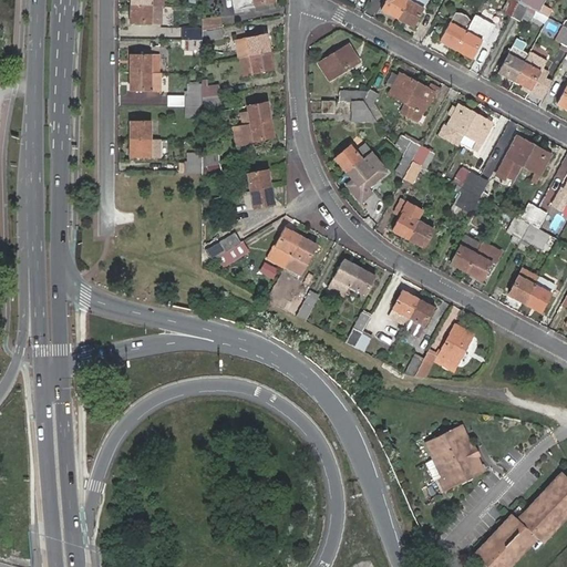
[(408,0),(387,0),(381,10),(398,19),(408,0)]
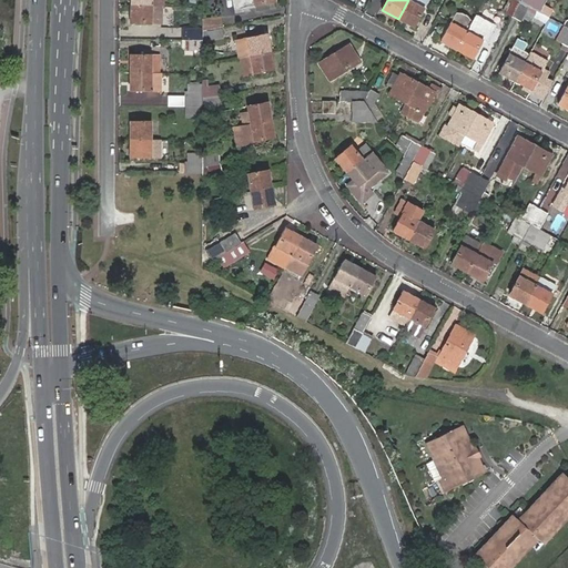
[(425,10),(408,0),(398,19),(415,28),(425,10)]
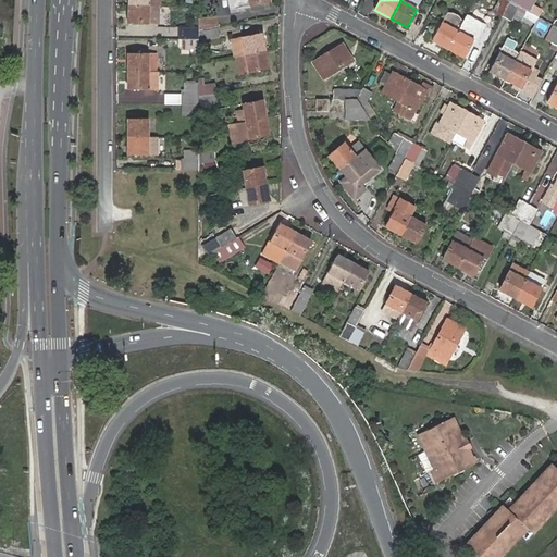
[(510,3),(505,0),(499,0),(493,13),(503,17),(510,3)]
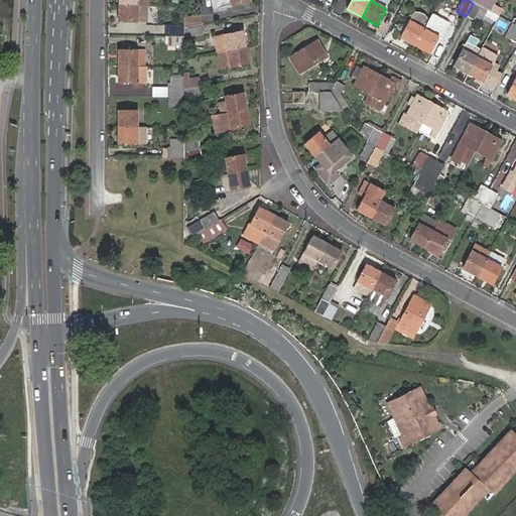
[(473,3),(466,16),(474,20),(481,7),(473,3)]
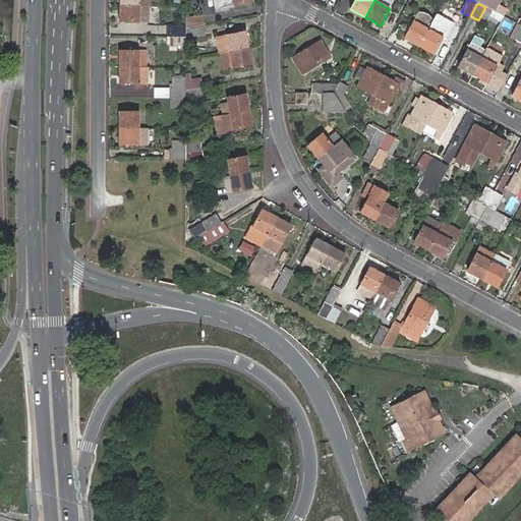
[(139,7),(121,6),(121,23),(139,24),(139,7)]
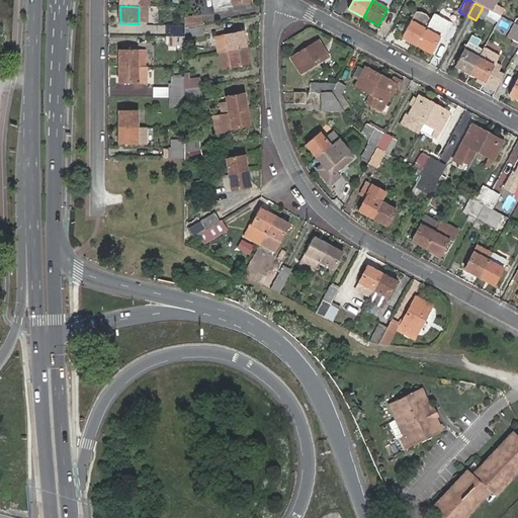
[(417,46),(430,21),(427,15),(421,12),(415,13),(403,37),(417,46)]
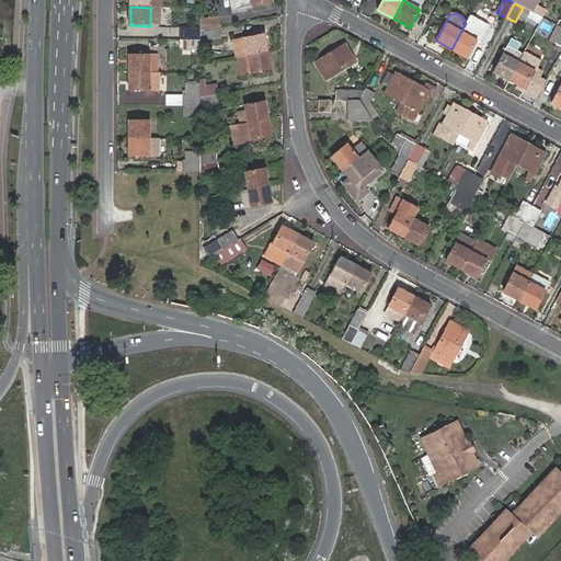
[(202,21),(202,31),(219,27),(218,18),(202,21)]
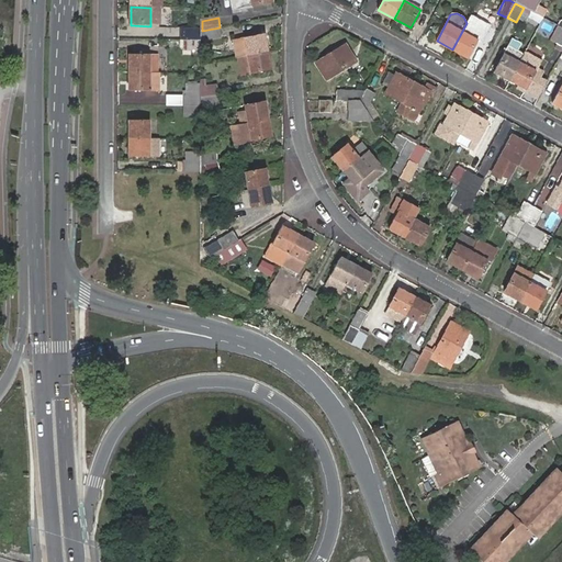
[(476,27),(467,22),(467,23),(452,49),(469,58),(478,41),(471,37),(476,27)]
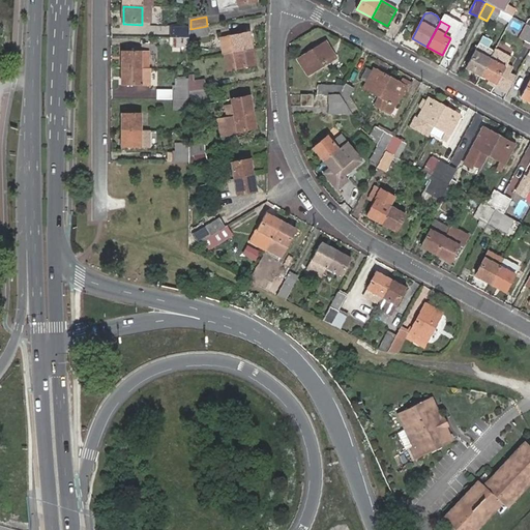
[(190,31),(190,40),(209,35),(207,28),(190,31)]
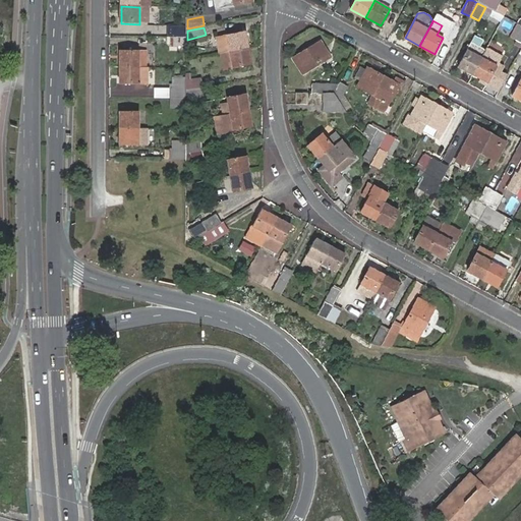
[(170,30),(170,39),(187,40),(187,31),(187,30),(170,30)]
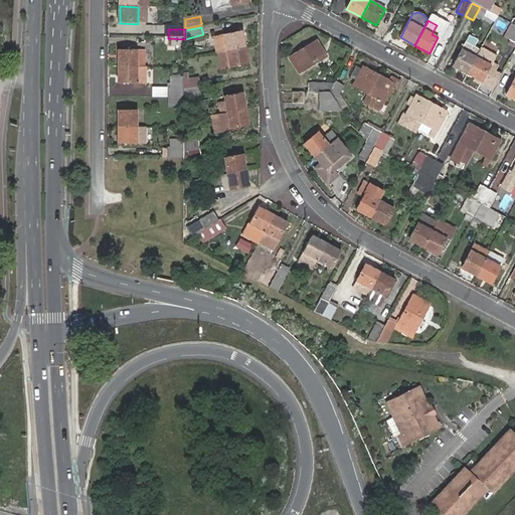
[(219,52),(245,48),(242,31),(218,36),(212,37),(215,53),(219,52)]
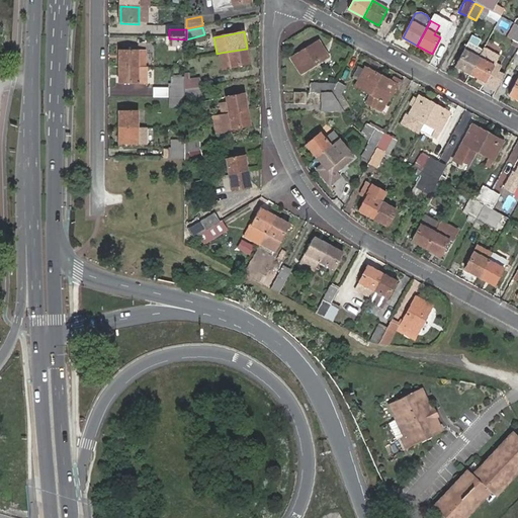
[(186,39),(169,38),(169,48),(186,49),(186,39)]
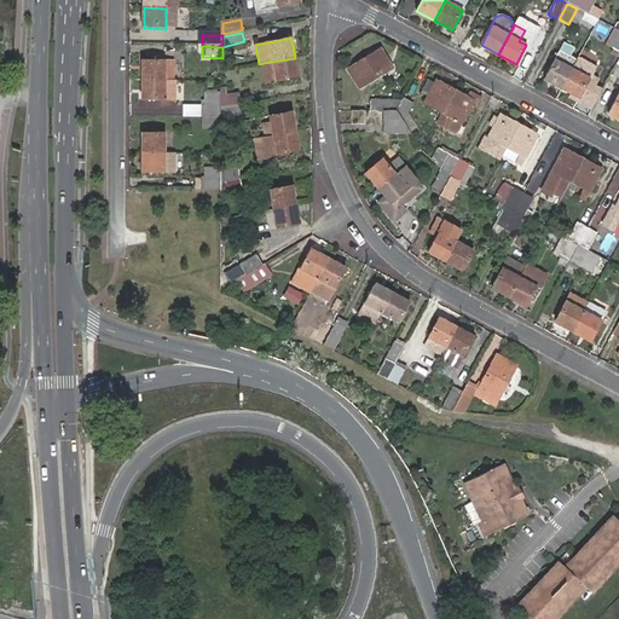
[(360,90),(393,69),(381,50),(348,69),(360,90)]
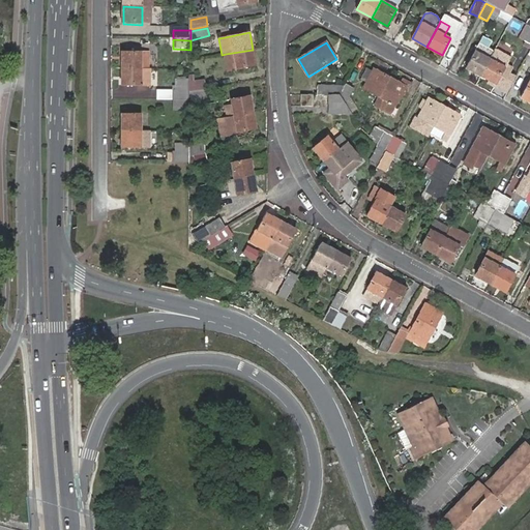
[(481,78),(495,53),(479,45),(466,69),(481,78)]
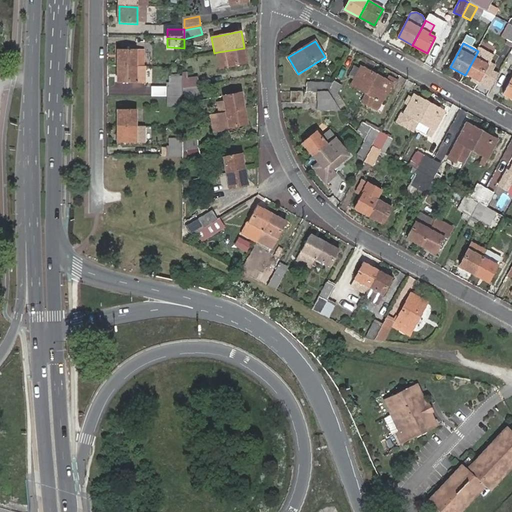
[(247,64),(244,48),(218,52),(221,69),(247,64)]
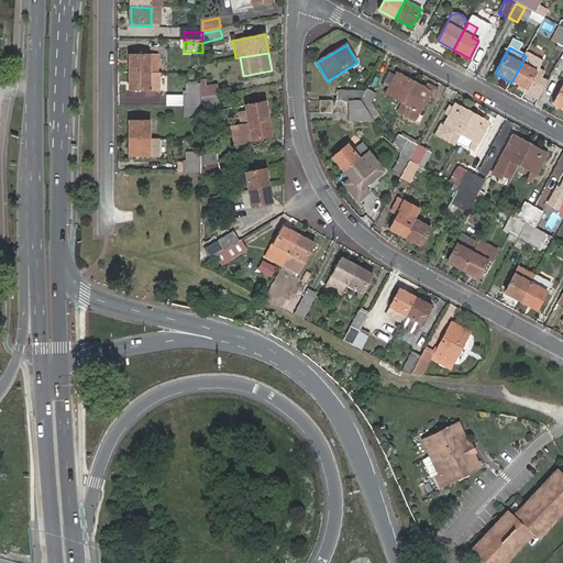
[(541,80),(544,74),(538,70),(542,62),(527,54),(526,56),(511,83),(510,85),(518,88),(519,86),(520,87),(522,83),(529,86),(525,92),(533,97),(536,91),(542,95),(548,84),(541,80)]
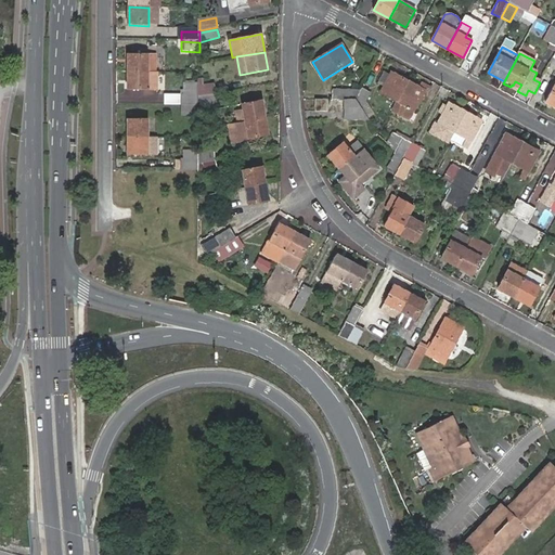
[(129,54),(129,73),(157,73),(156,55),(129,54)]
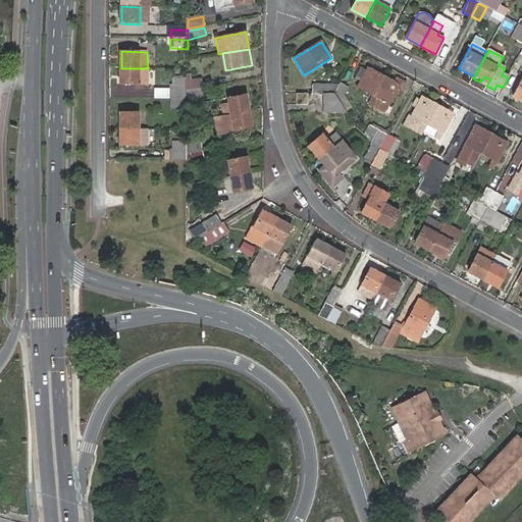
[(374,97),(385,76),(369,67),(355,95),(359,98),(363,91),(374,97)]
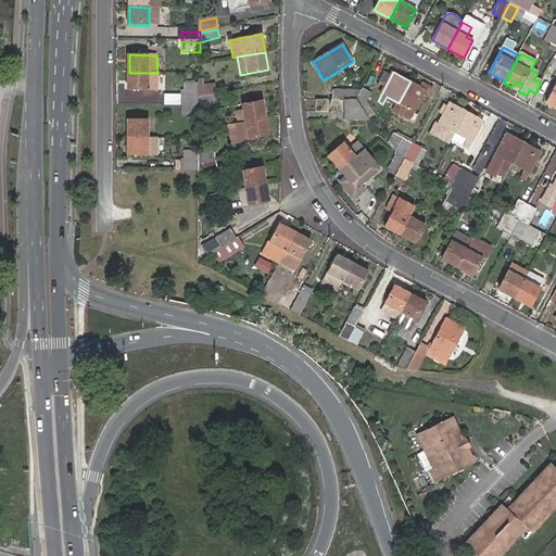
[(158,73),(129,73),(129,90),(159,90),(159,73),(158,73)]
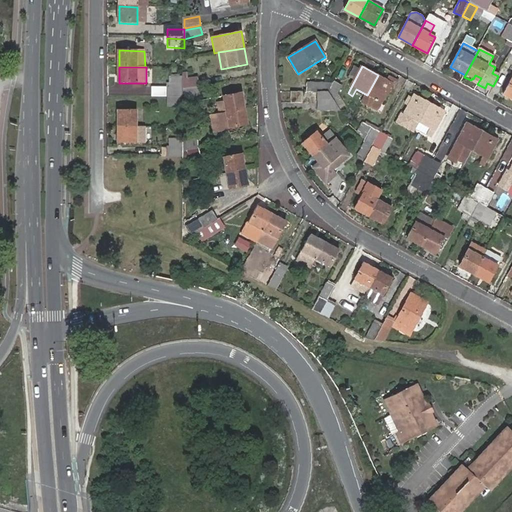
[(184,77),(184,87),(184,89),(199,86),(200,86),(199,78),(189,79),(188,74),(184,75),(184,77)]
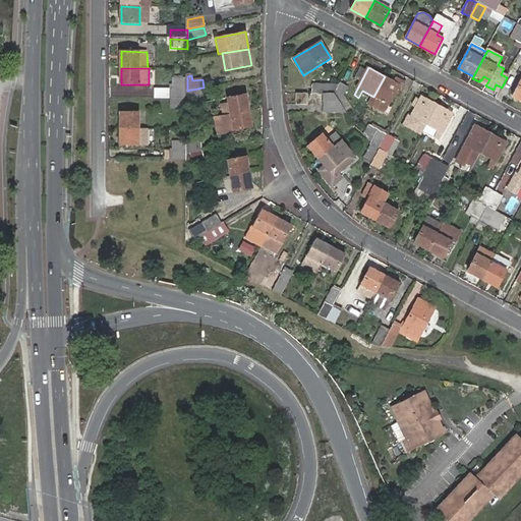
[(393,80),(385,76),(373,97),(368,107),(386,116),(391,107),(388,105),(394,94),(400,83),(393,80)]
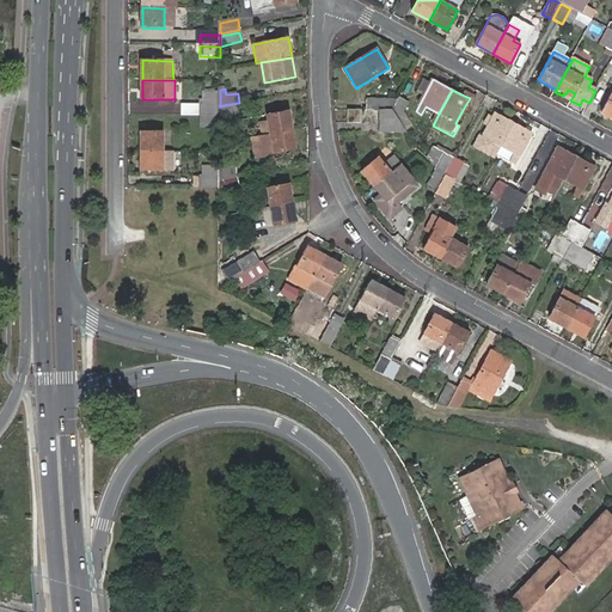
[(570,101),(575,93),(568,90),(565,95),(564,93),(563,96),(570,101)]
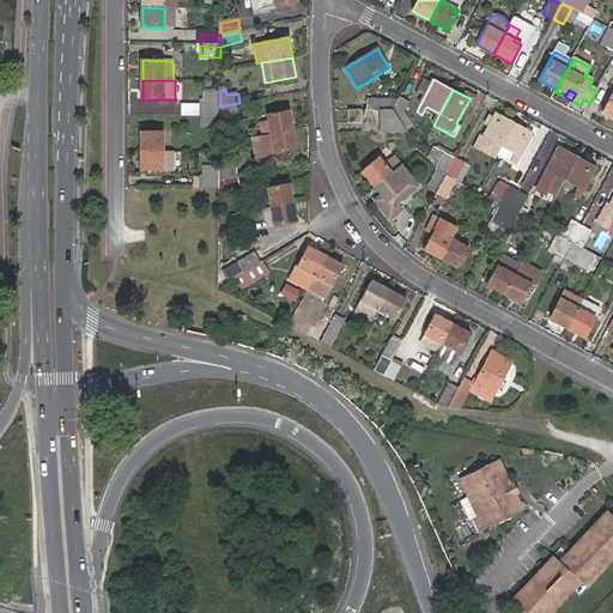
[(220,104),(220,92),(202,91),(202,104),(220,104)]
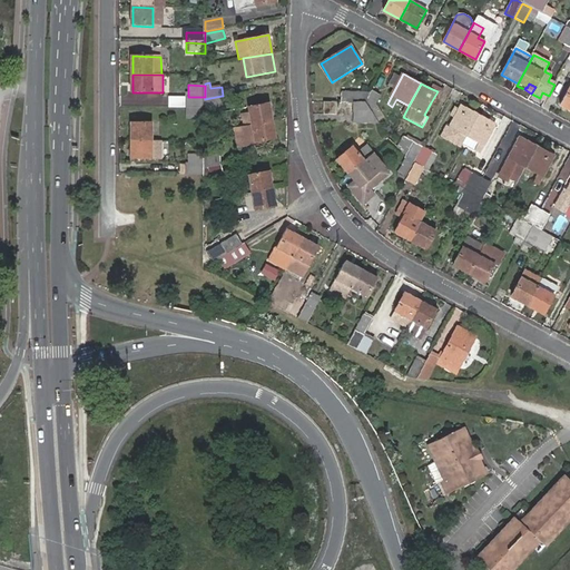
[(432,85),(430,88),(438,91),(431,102),(434,105),(442,89),(432,85)]
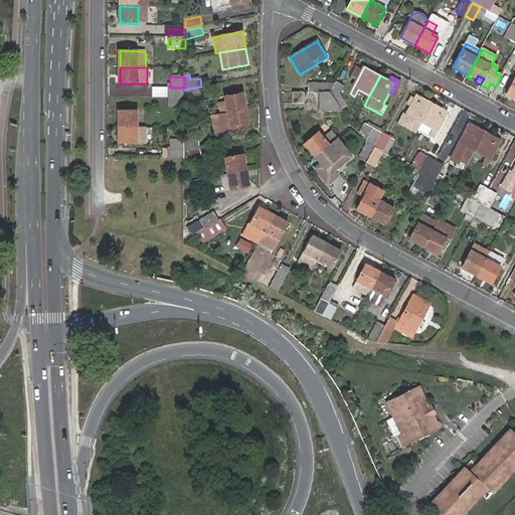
[(336,81),(335,83),(330,93),(335,100),(343,84),(336,81)]
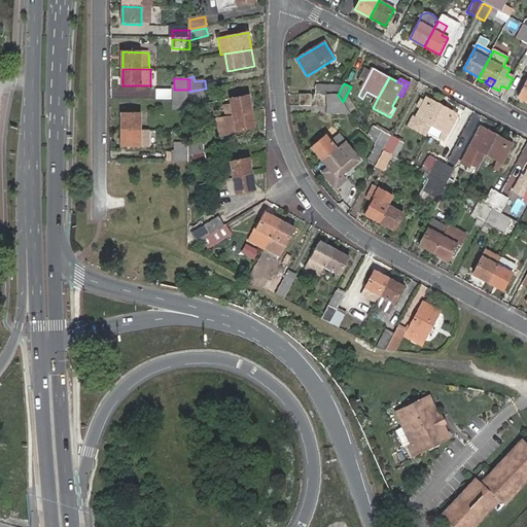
[(338,95),(343,85),(320,85),(320,95),(326,95),(338,95)]
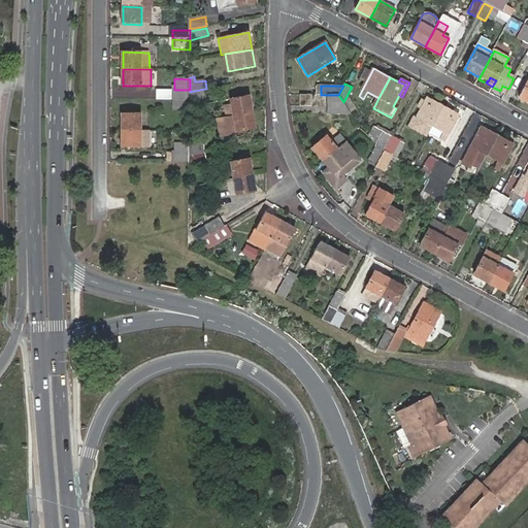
[(190,92),(190,100),(190,102),(207,99),(205,89),(190,92)]
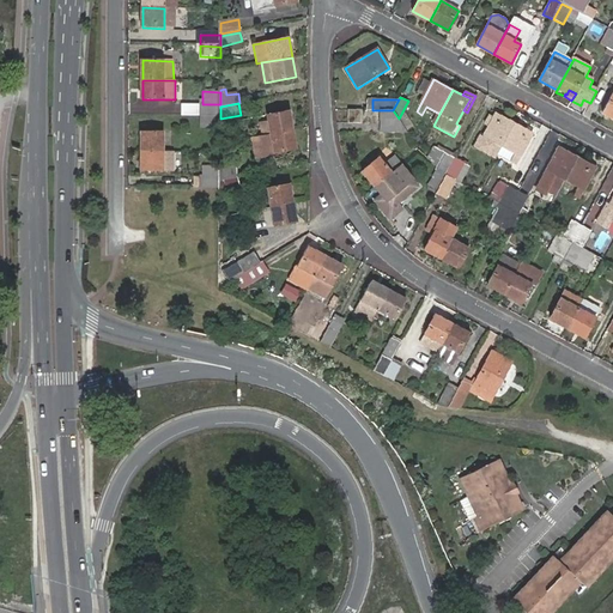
[(200,104),(200,116),(220,116),(220,107),(220,104),(202,104),(200,104)]
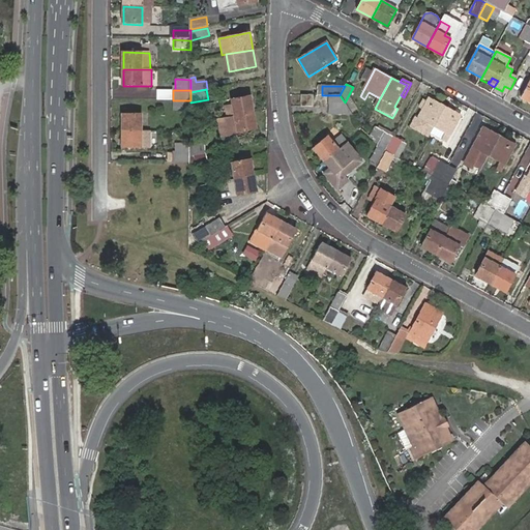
[(313,107),(313,95),(300,95),(300,107),(313,107)]
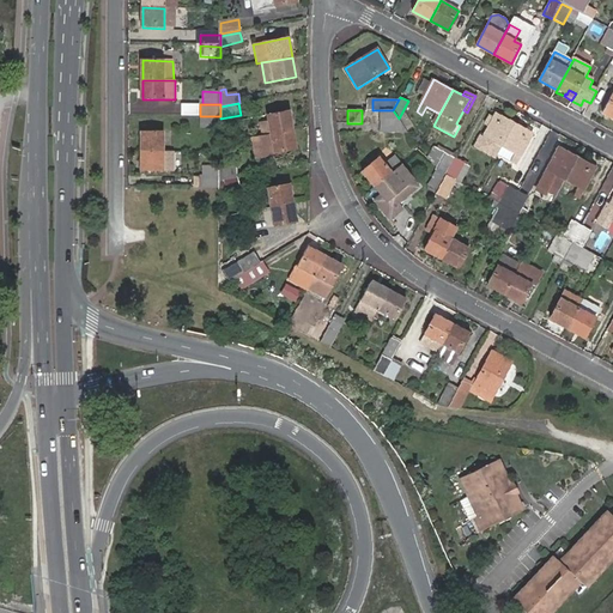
[(399,119),(393,110),(380,110),(380,132),(407,132),(399,119)]
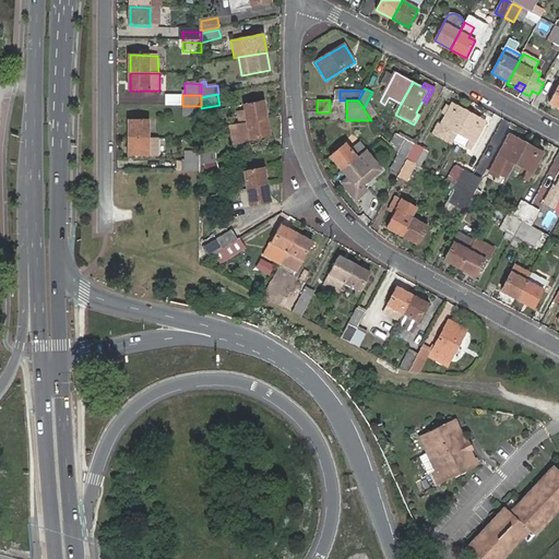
[(246,123),(266,119),(263,102),(242,105),(246,123)]
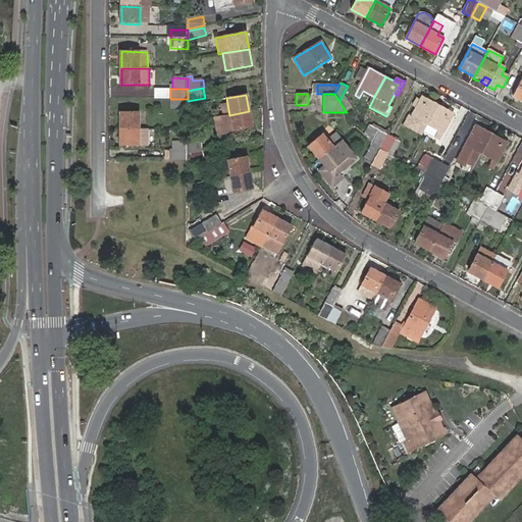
[(424,132),(438,105),(423,97),(412,117),(410,116),(405,124),(423,135),(424,132)]
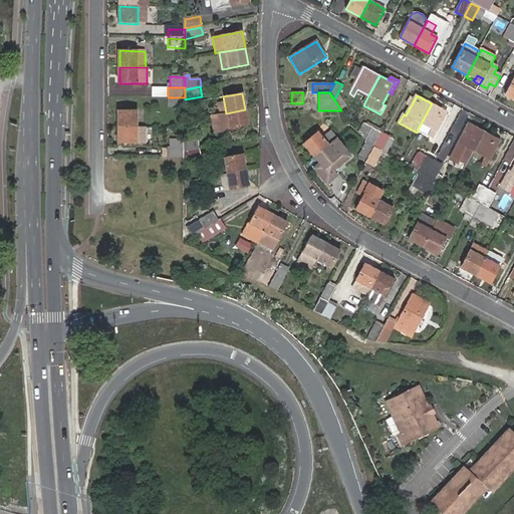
[(185,97),(168,97),(168,106),(185,106),(185,99),(185,97)]
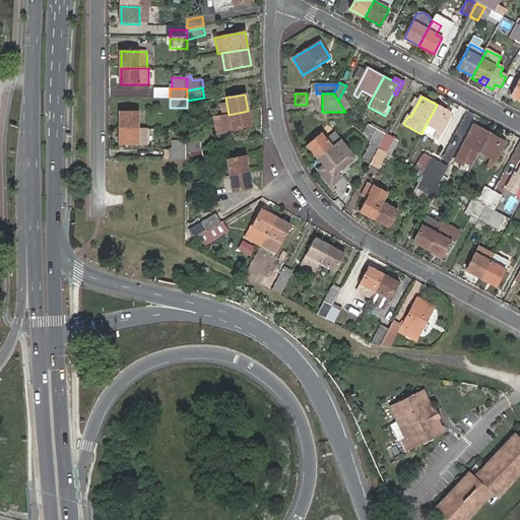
[(453,113),(437,105),(423,131),(439,139),(453,113)]
